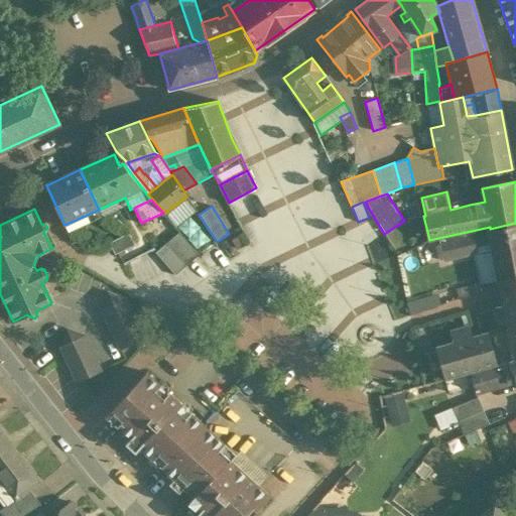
[(515,223),(490,229),(488,229),(491,243),(498,280),(500,287),(501,293),(501,294),(515,290),(515,223)]
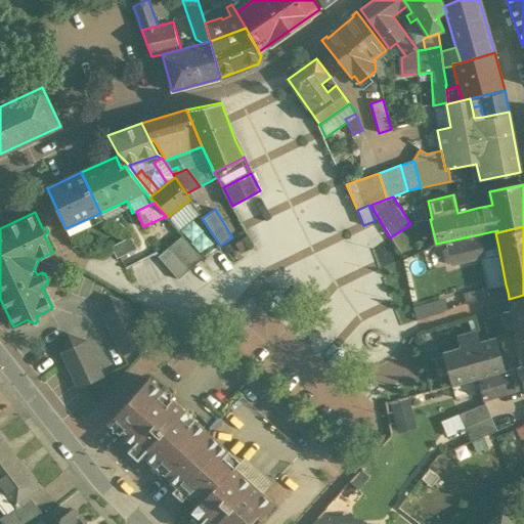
[(495,232),(447,245),(452,265),(485,257),(484,251),(498,247),(495,232)]
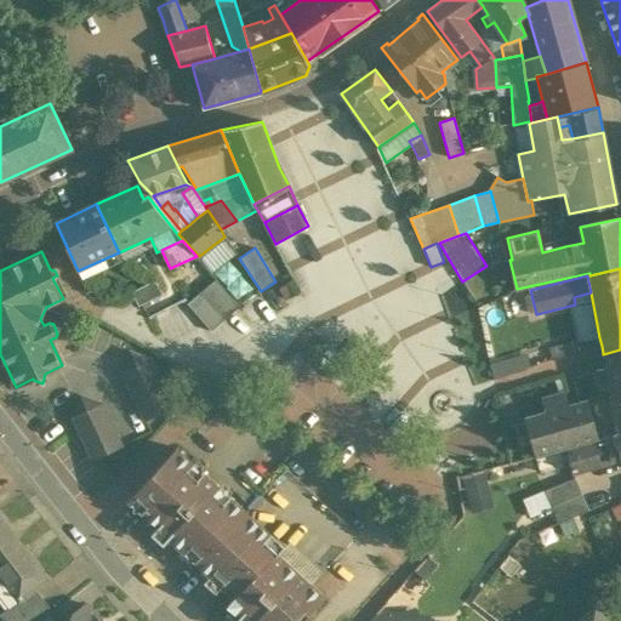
[(240,307),(216,279),(201,292),(224,320),(240,307)]
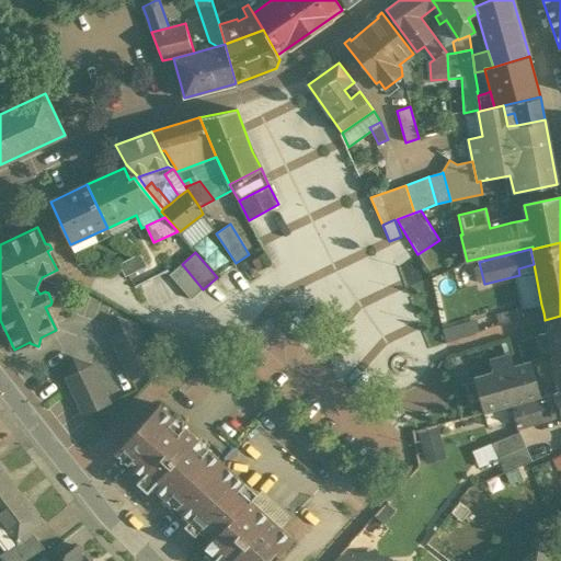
[(140,253),(118,264),(125,276),(147,266),(140,253)]
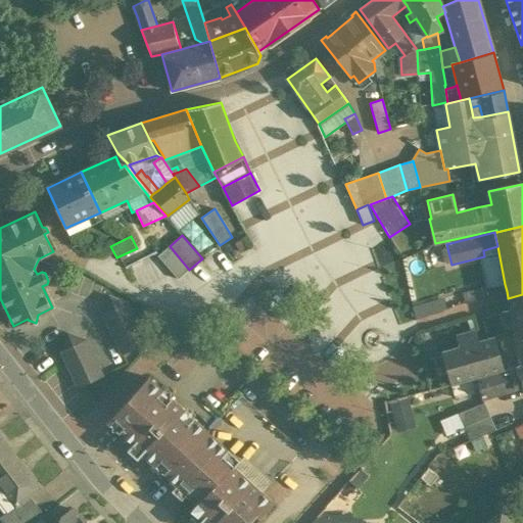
[(189,270),(170,246),(158,256),(173,273),(179,280),(189,270)]
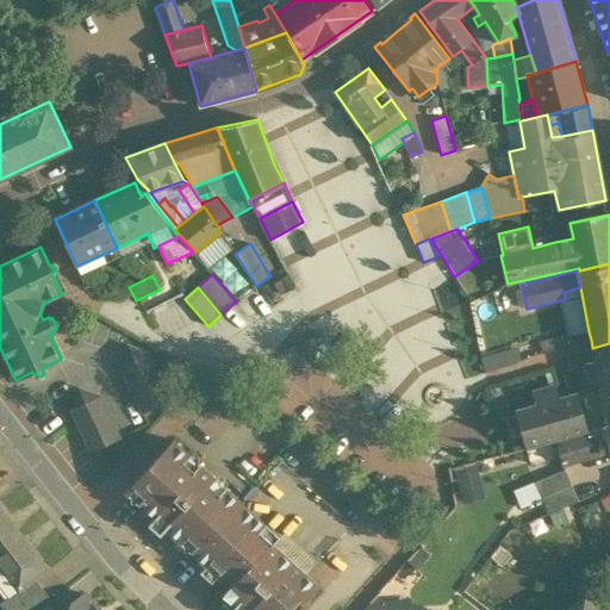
[(609,343),(592,348),(595,356),(596,362),(589,363),(592,379),(598,378),(609,425),(609,424),(609,343)]
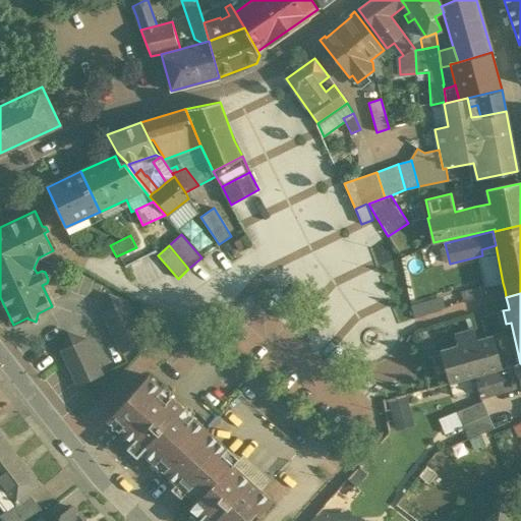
[(127,302),(110,295),(103,313),(122,353),(147,341),(127,302)]
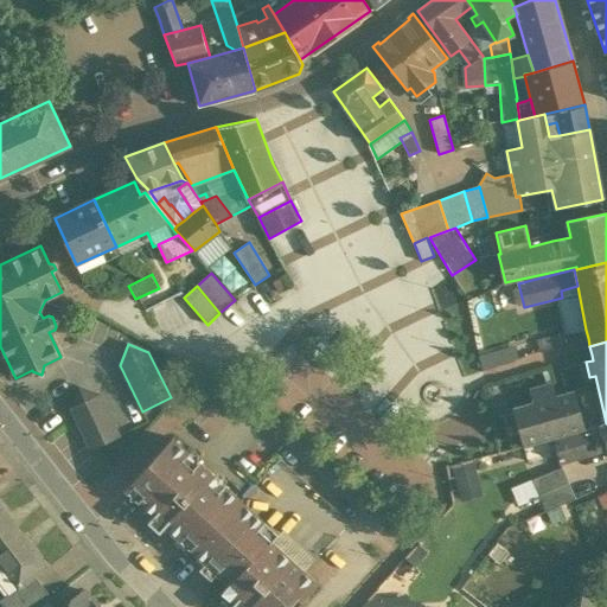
[(483,370),(519,359),(516,345),(479,357),(483,370)]
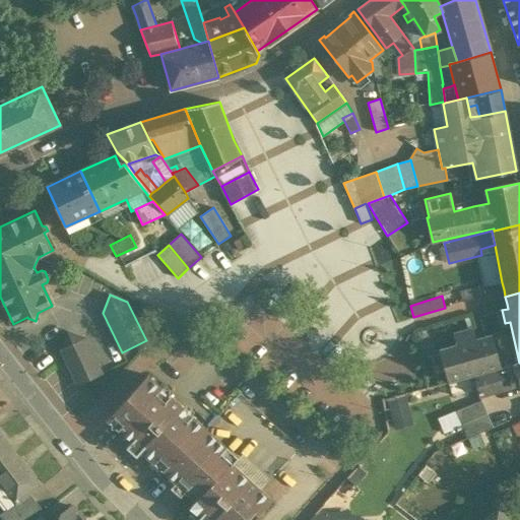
[(82,338),(69,333),(64,347),(61,348),(78,385),(103,373),(85,337),(82,338)]
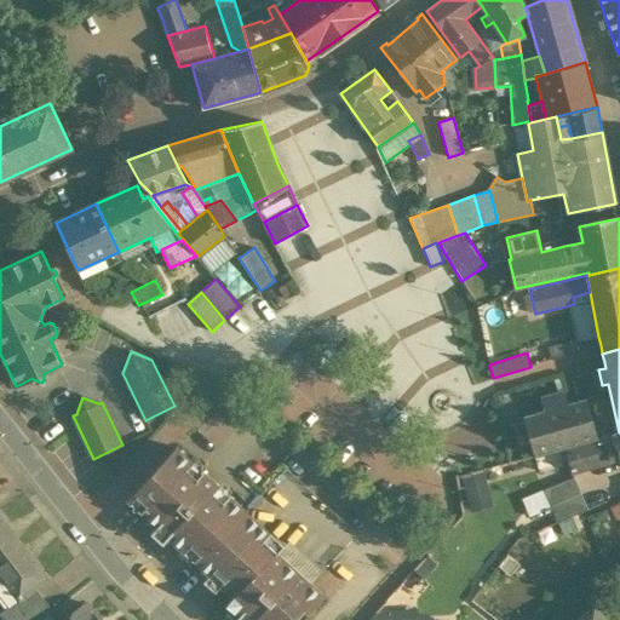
[(585,400),(524,417),(535,455),(597,437),(585,400)]
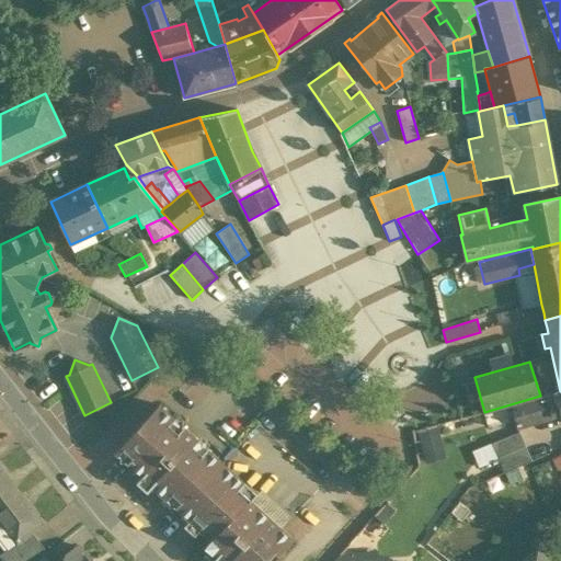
[(540,398),(484,414),(489,426),(515,419),(517,425),(560,413),(560,414),(560,390),(560,391),(540,398)]
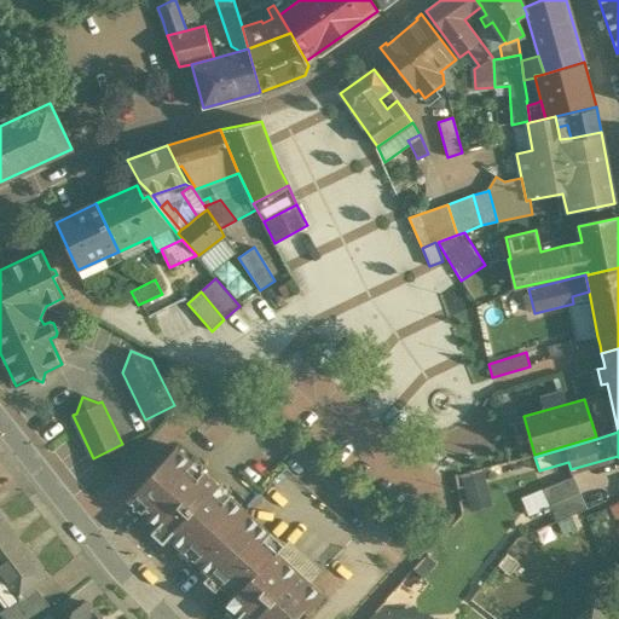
[(175,446),(127,499),(156,527),(151,533),(162,543),(168,537),(209,574),(203,580),(214,591),(220,585),(232,596),(226,603),(242,618),(302,618),(324,596),(311,583),(298,571),(277,553),(239,518),(246,510),(175,446)]
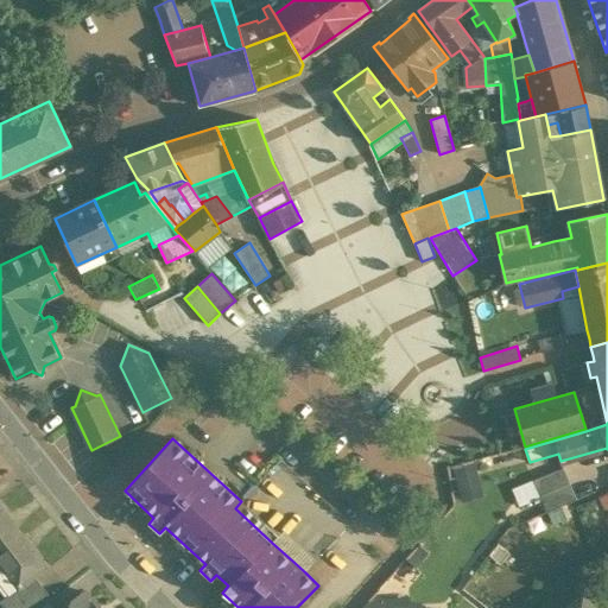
[(477,492),(472,467),(455,470),(460,495),(477,492)]
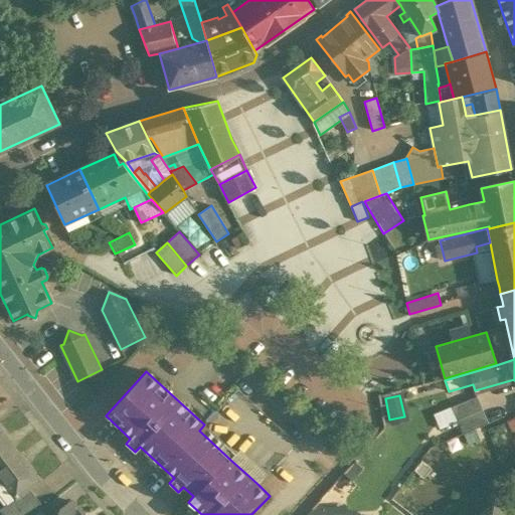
[(477,396),(453,406),(458,419),(482,409),(477,396)]
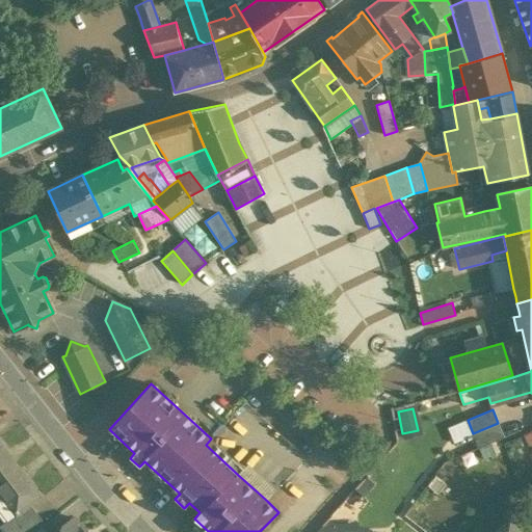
[(498,423),(473,433),(479,448),(504,437),(498,423)]
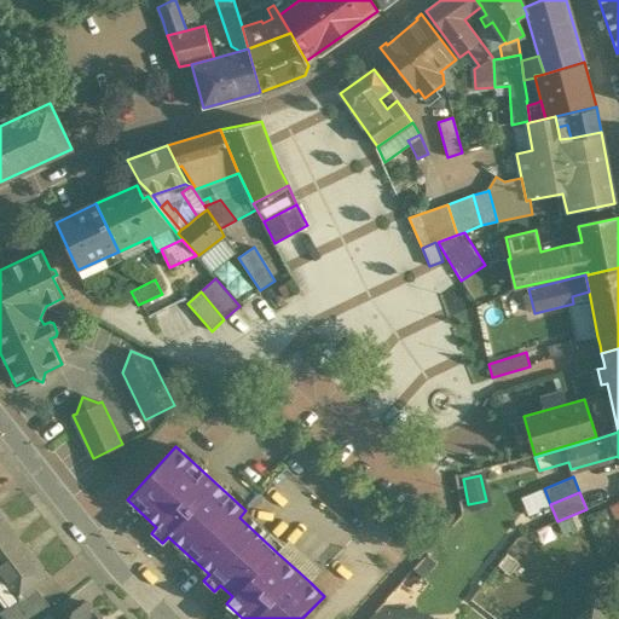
[(618,501),(607,508),(612,521),(618,518),(618,501)]
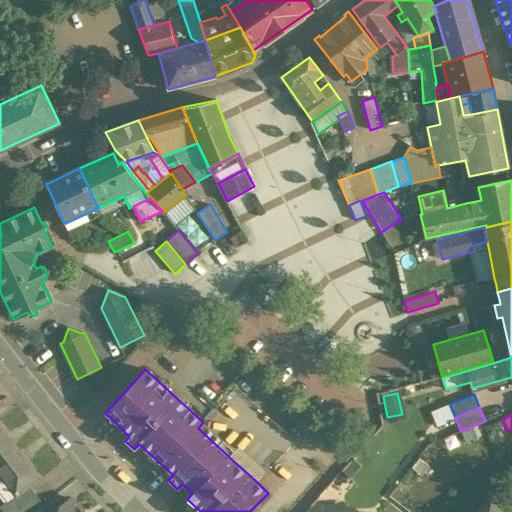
[(235,451),(203,422),(198,428),(229,457),(235,451)]
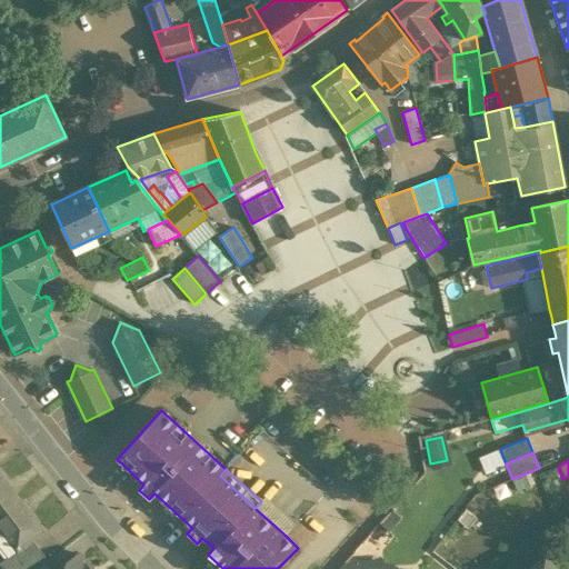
[(7,482),(0,472),(0,542),(10,556),(16,551),(17,551),(32,539),(43,531),(43,530),(41,531),(6,483),(7,482)]
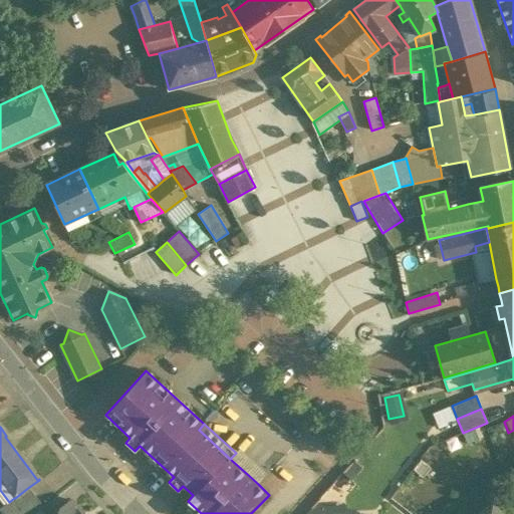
[(236,453),(230,459),(247,474),(257,462),(240,447),(236,453)]
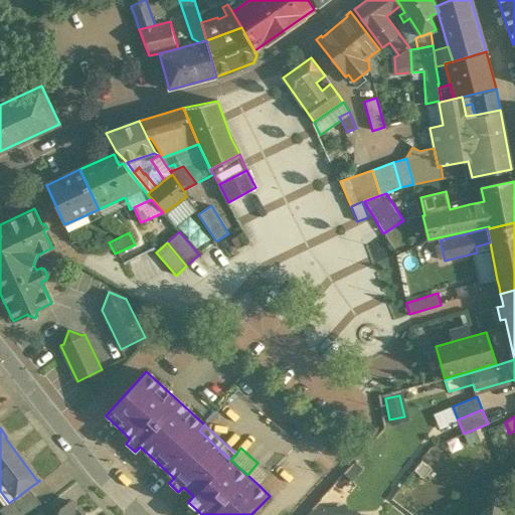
[(29,488),(15,499),(14,499),(9,503),(0,509),(0,510),(3,514),(34,514),(41,509),(44,508),(29,488)]
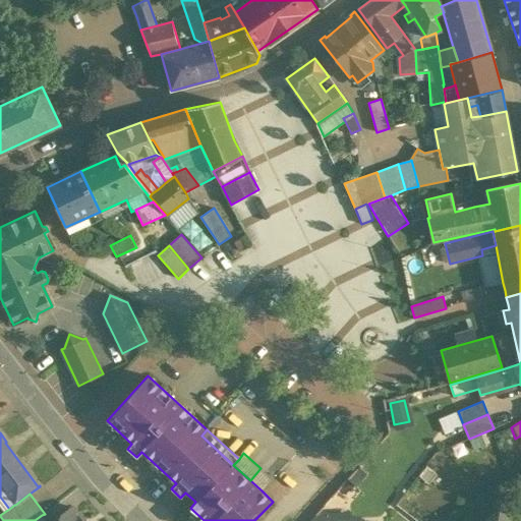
[(83,520),(72,507),(54,520),(83,520)]
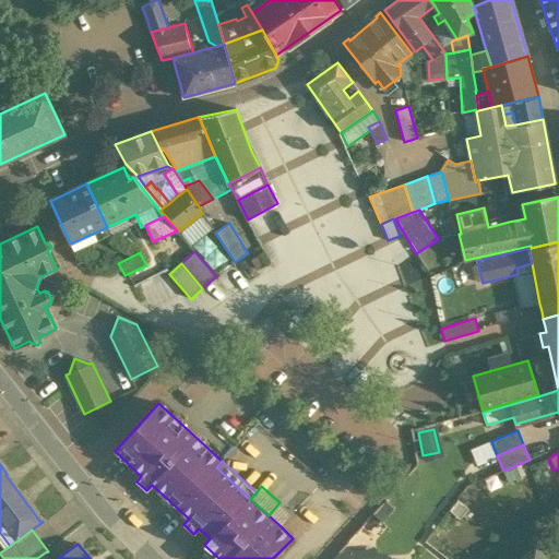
[(546,558),(535,546),(521,558),(546,558)]
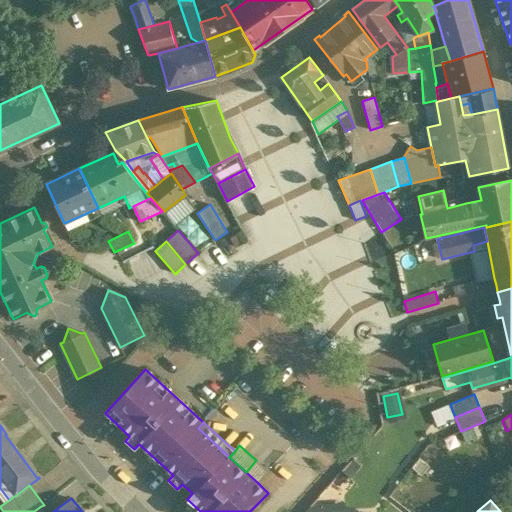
[(345,511),(345,503),(312,505),(312,511),(345,511)]
